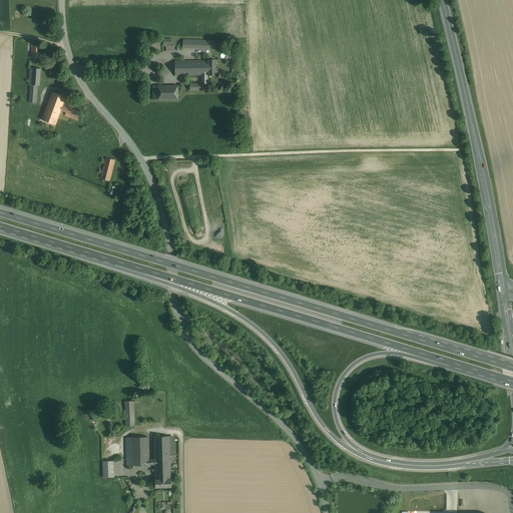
[(215,41),(184,40),(183,47),(214,48),(215,41)]
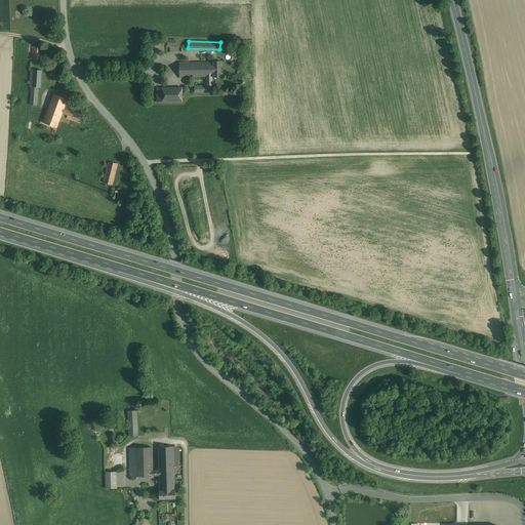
[(33,59),(41,59),(41,46),(33,46),(33,59)]
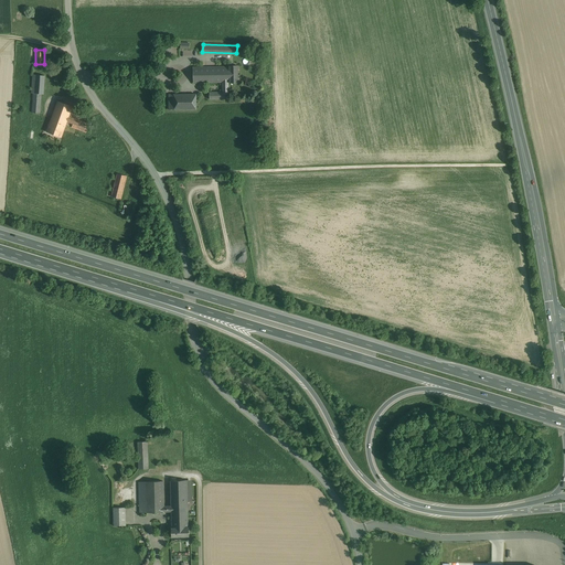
[(230,65),(230,66),(224,67),(224,82),(228,82),(230,82),(230,83),(238,83),(238,65),(230,65)]
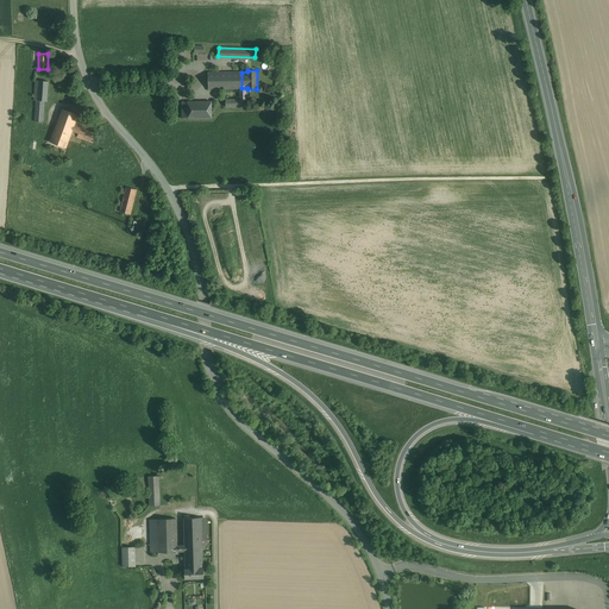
[(242,73),(208,73),(208,89),(240,88),(242,88),(242,73)]
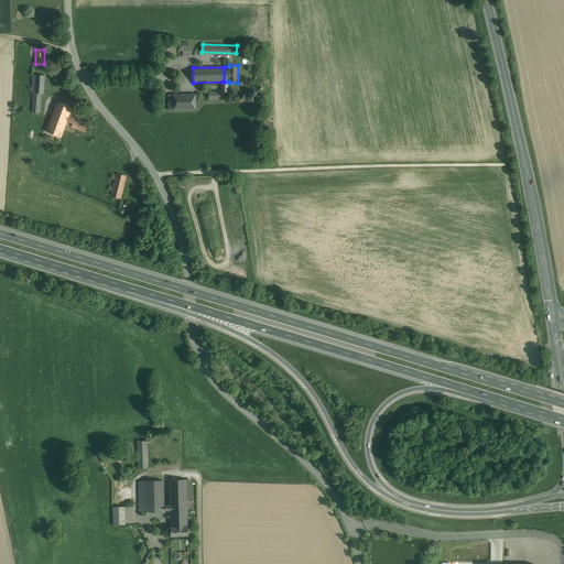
[(45,76),(33,75),(32,93),(33,94),(41,94),(43,94),(45,76)]
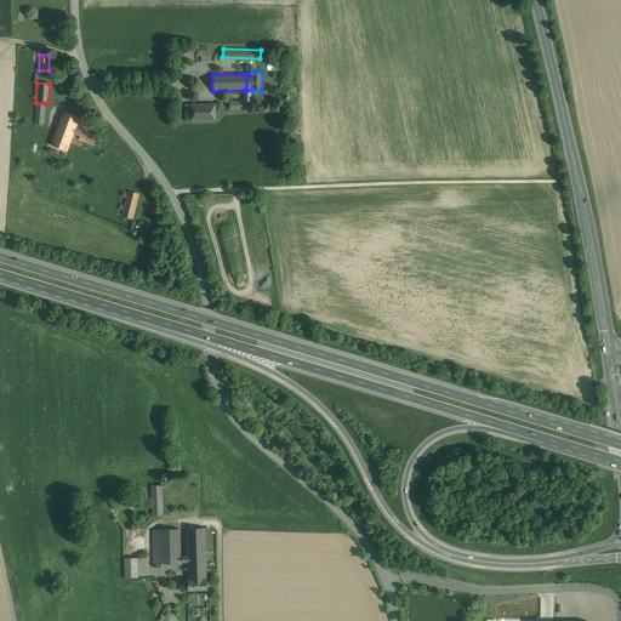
[(246,90),(245,90),(245,102),(231,102),(231,108),(231,109),(239,109),(239,108),(251,108),(251,90),(246,90)]
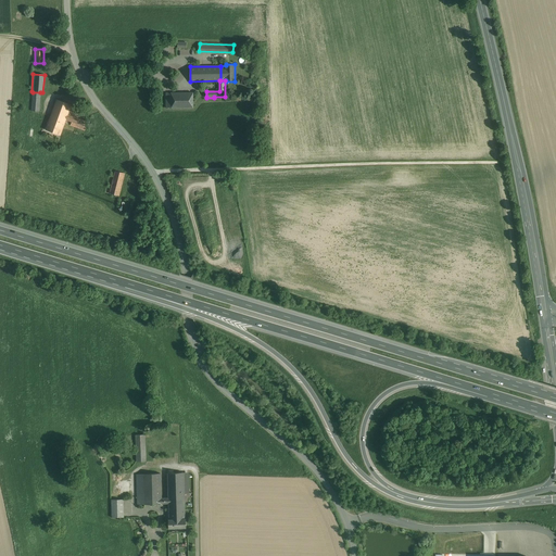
[(40,92),(33,92),(32,111),(39,112),(40,92)]
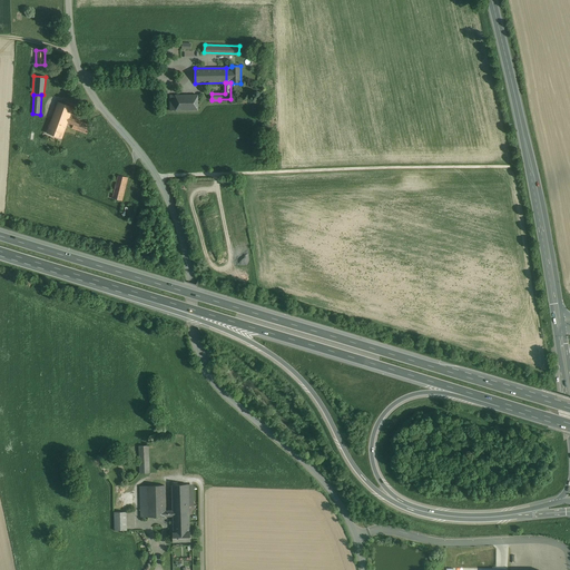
[(198,95),(170,96),(170,111),(198,110),(198,95)]
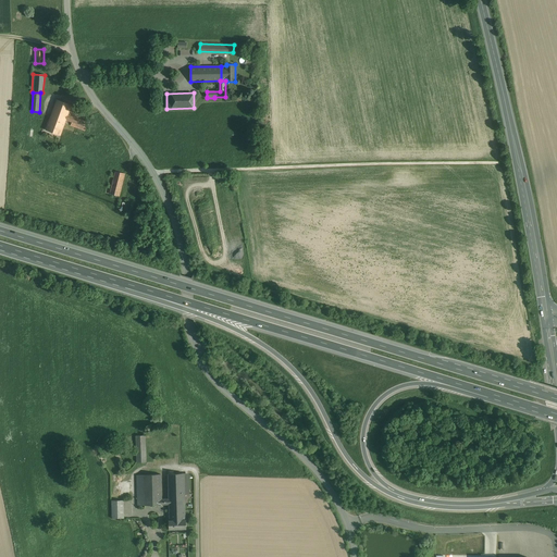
[(72,106),(57,100),(51,115),(66,120),(67,115),(72,106)]
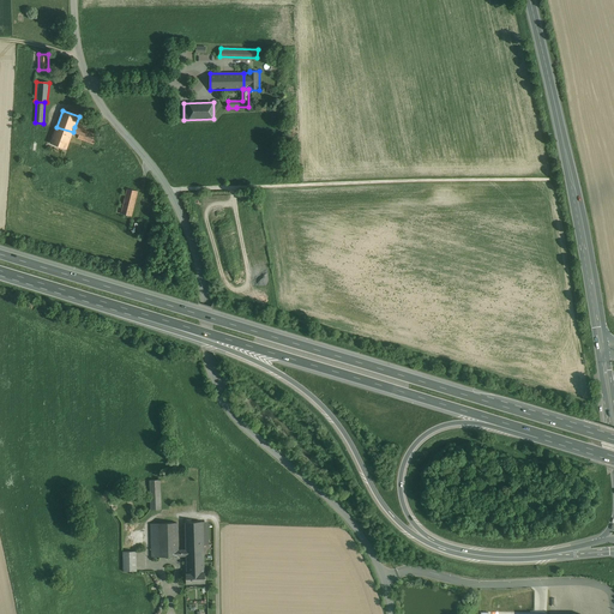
[(73,132),(56,127),(50,144),(67,149),(73,132)]
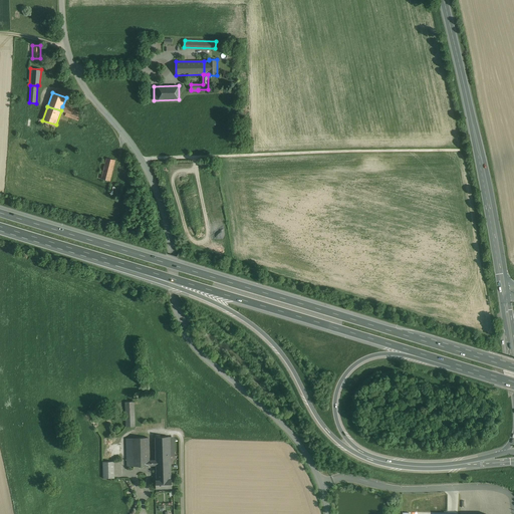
[(78,111),(62,106),(61,110),(66,112),(65,115),(78,120),(79,117),(78,116),(79,114),(78,111)]
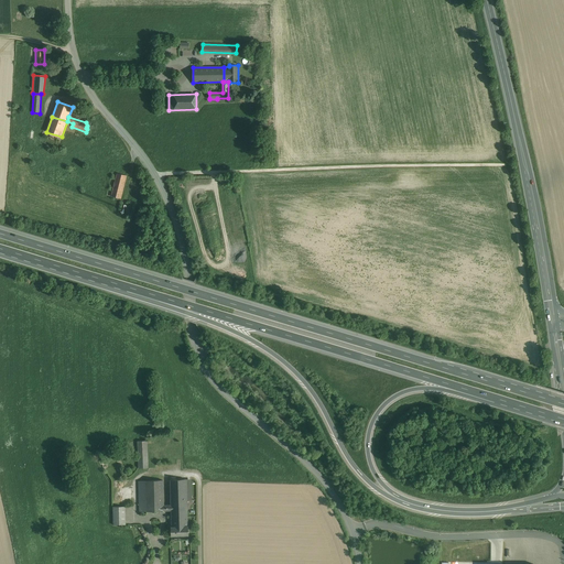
[(127,176),(117,173),(111,196),(121,199),(127,176)]
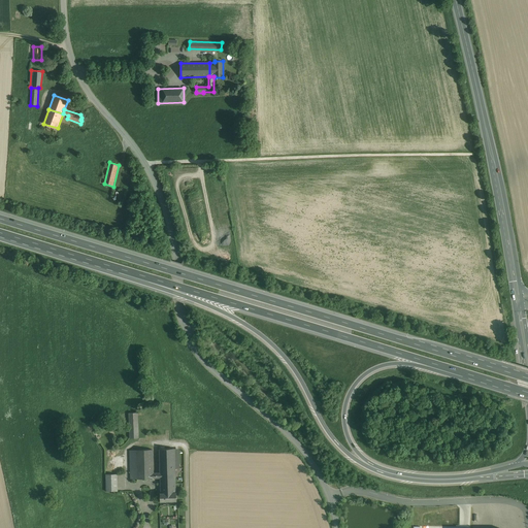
[(137,413),(129,414),(130,438),(138,438),(137,413)]
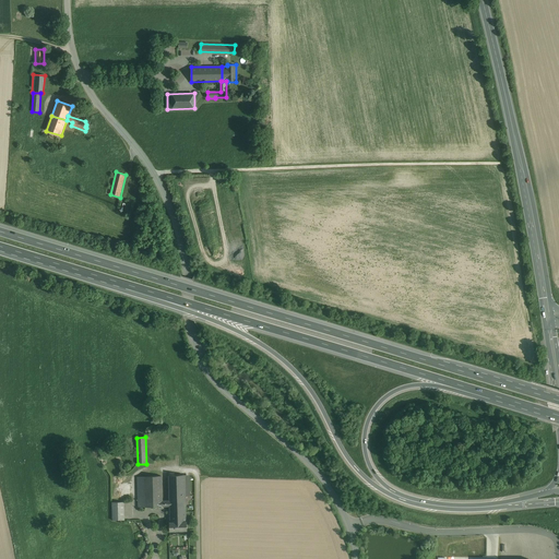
[(185,475),(169,476),(169,496),(185,496),(185,475)]
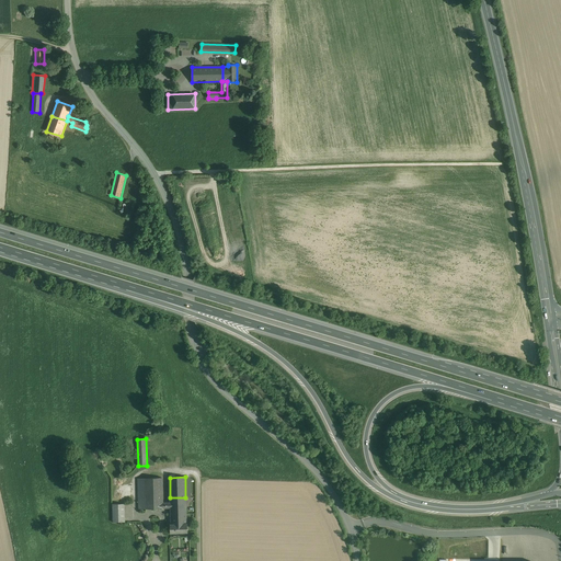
[(162,478),(145,479),(146,499),(139,499),(139,510),(163,508),(162,503),(162,478)]
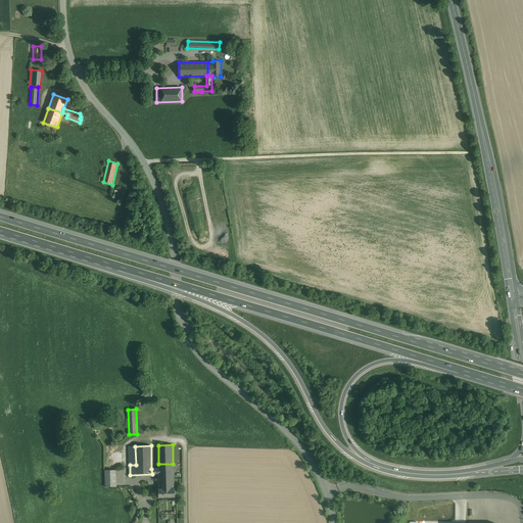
[(173,464),(158,464),(158,469),(151,469),(152,474),(159,474),(159,488),(174,488),(173,464)]
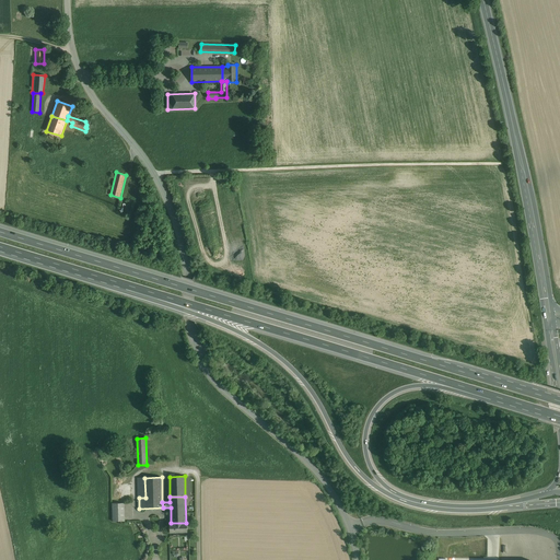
[(125,503),(112,503),(113,522),(125,521),(125,503)]
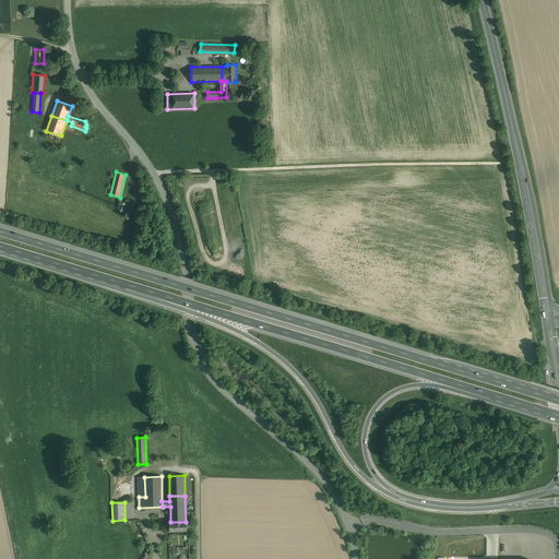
[(170,522),(169,522),(169,531),(187,531),(187,522),(186,522),(170,522)]
